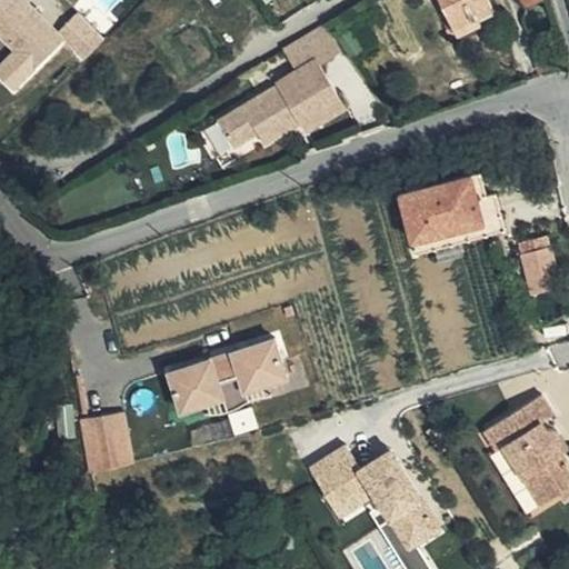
[(36,0),(0,0),(0,26),(18,43),(0,61),(0,71),(19,90),(67,41),(88,62),(110,39),(80,10),(63,27),(36,0)]
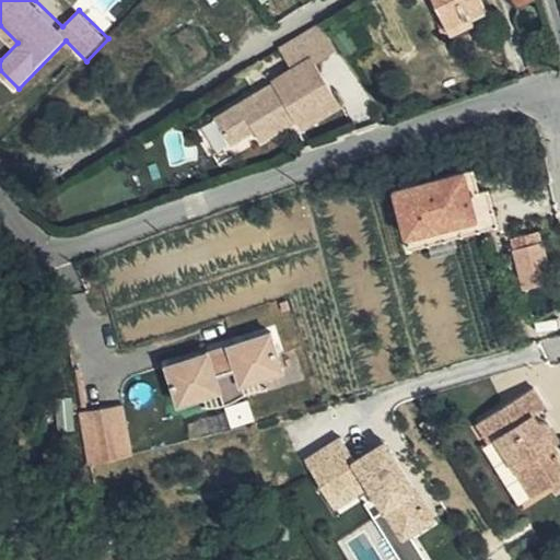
[(478,0),(433,0),(451,36),(474,25),(471,18),(483,11),(478,0)]
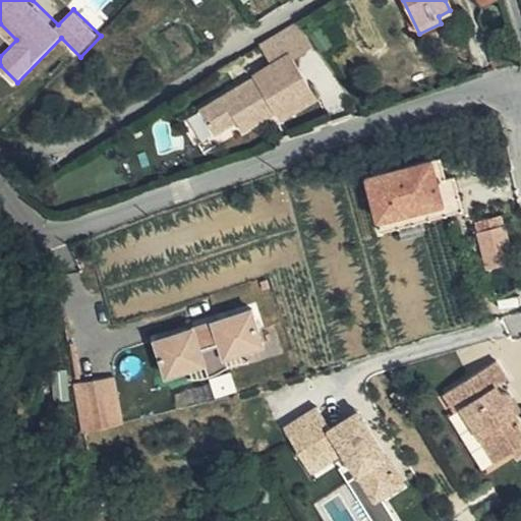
[(298,21),(261,46),(272,63),(252,73),(254,76),(200,109),(215,132),(236,121),(242,130),(276,112),(280,119),(316,98),(293,59),(313,46),(298,21)]
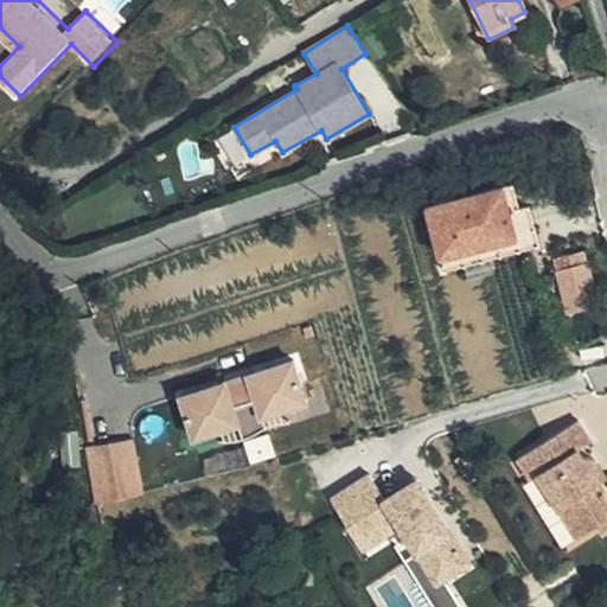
[(512,185),(503,186),(510,211),(518,209),(512,185)]
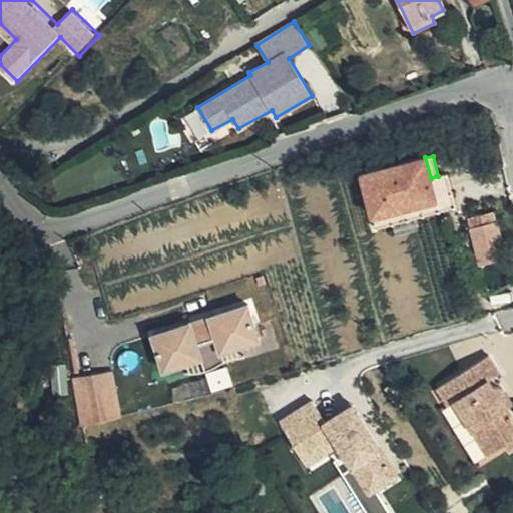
[(362,174),(374,216),(453,195),(447,174),(438,176),(431,178),(425,157),(362,174)]
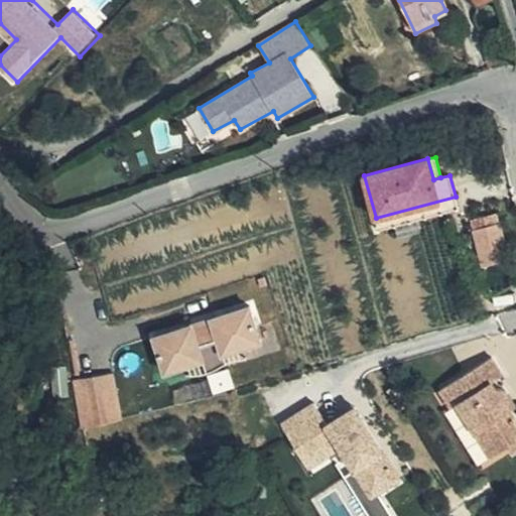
[(456,197),(376,218),(379,229),(459,209),(456,197)]
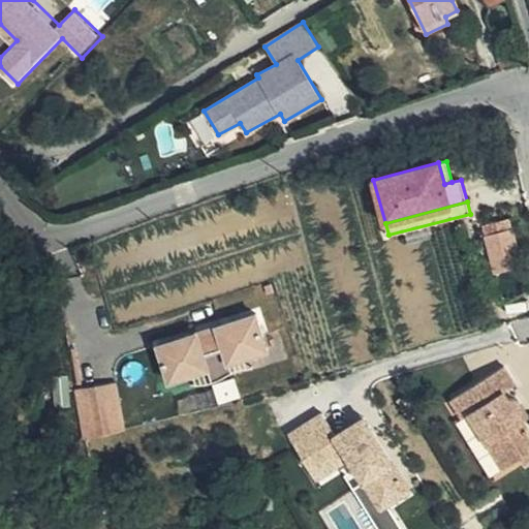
[(484,236),(512,228),(509,217),(480,226),(484,236)]
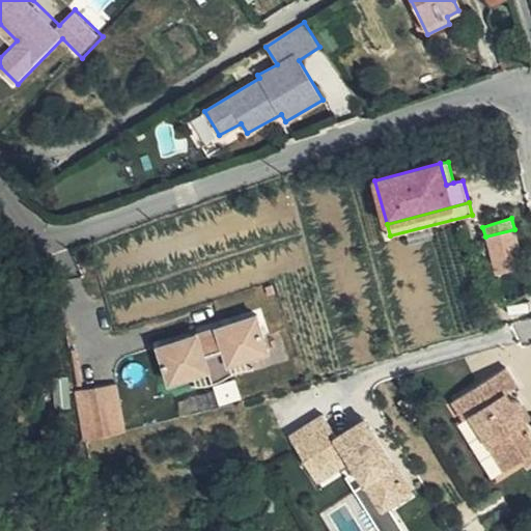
[(524,267),(514,229),(485,236),(496,274),(524,267)]
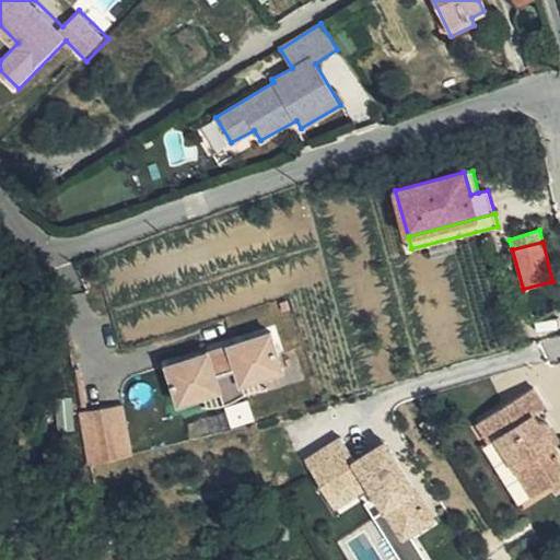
[(270,333),(229,346),(235,366),(235,368),(241,384),(282,371),(270,333)]
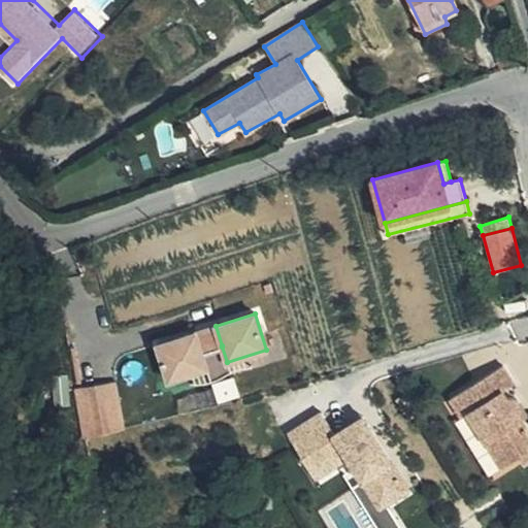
[(216,326),(196,332),(202,352),(222,345),(216,326)]
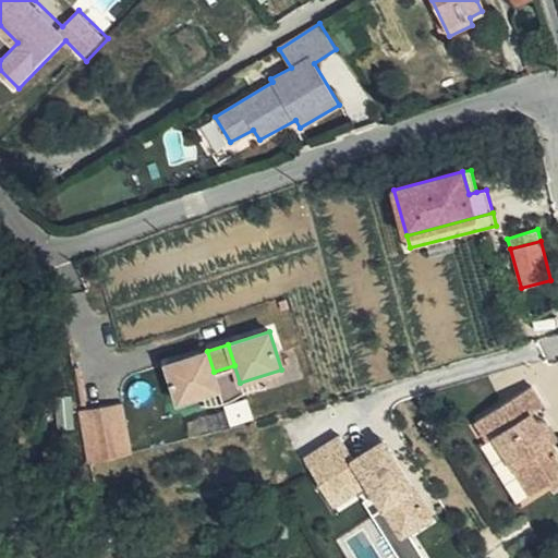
[(207,351),(166,364),(178,402),(219,389),(214,373),(214,372),(207,351)]
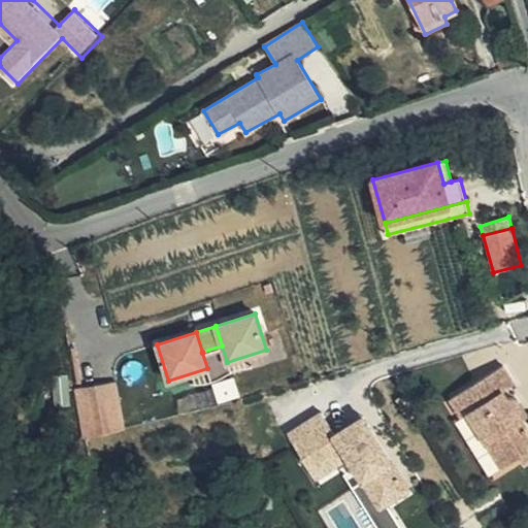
[(222,347),(202,353),(207,368),(211,383),(230,371),(227,362),(222,347)]
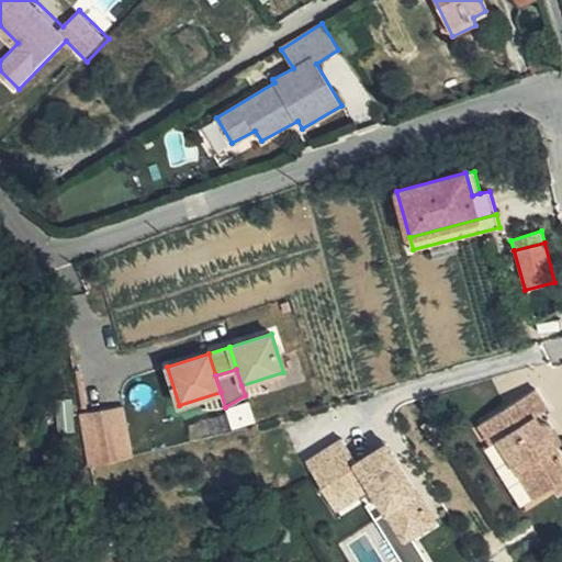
[(561,487),(561,457),(555,447),(550,439),(553,435),(553,426),(548,420),(540,423),(536,414),(548,407),(536,388),(481,423),(492,442),(499,438),(535,496),(553,485),(557,492),(561,487)]
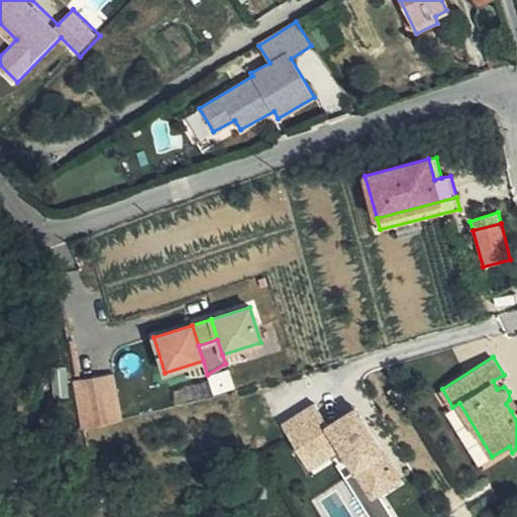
[(112,375),(73,382),(82,430),(123,419),(112,375)]
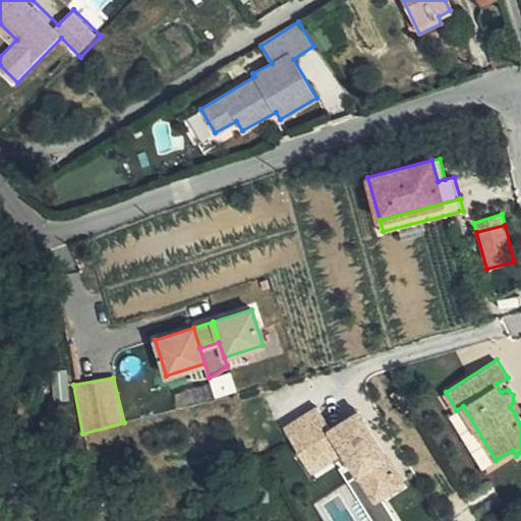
[(510,407),(515,414),(520,410),(520,406),(517,400),(513,403),(510,407)]
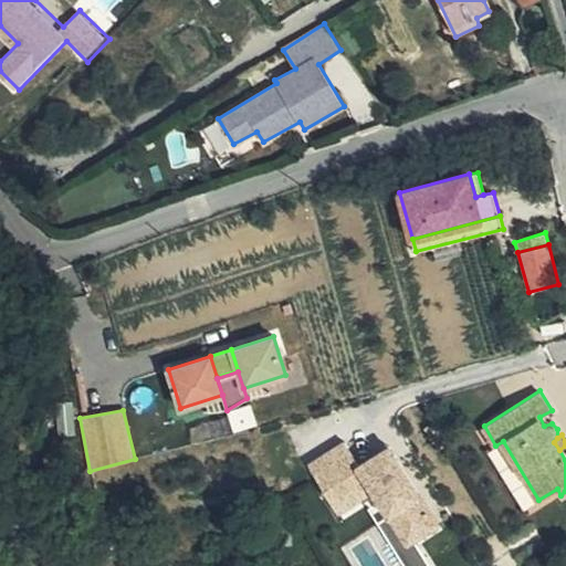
[(441,520),(392,442),(363,461),(347,436),(311,459),(343,509),(377,488),(409,540),(441,520)]
